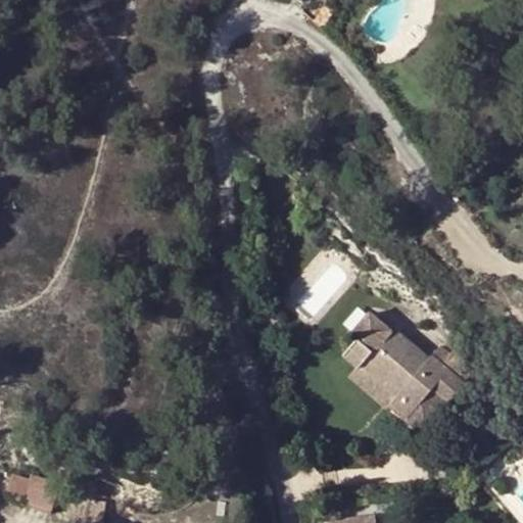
[(333,6),(324,0),(314,14),(324,20),(333,6)]
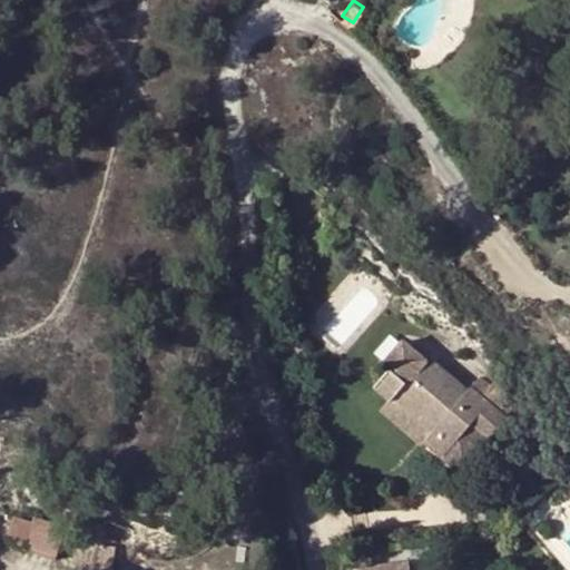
[(372,387),(390,403),(394,397),(432,432),(423,441),(442,458),(470,426),(484,440),(491,433),(501,422),(518,404),(493,383),(491,386),(480,377),(467,392),(429,359),(425,363),(403,343),(400,344),(380,367),(386,372),(372,387)]
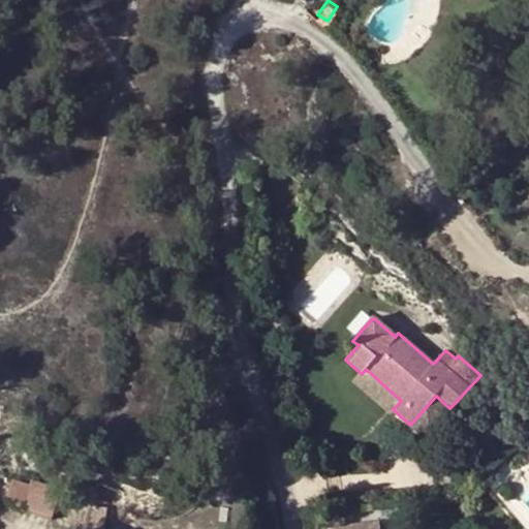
[(366,369),(362,374),(358,377),(393,409),(401,401),(366,369)]
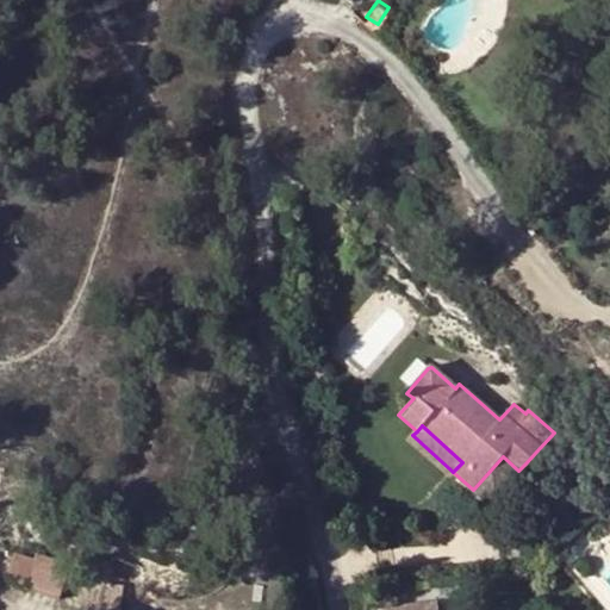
[(548,461),(536,452),(526,464),(536,473),(548,461)]
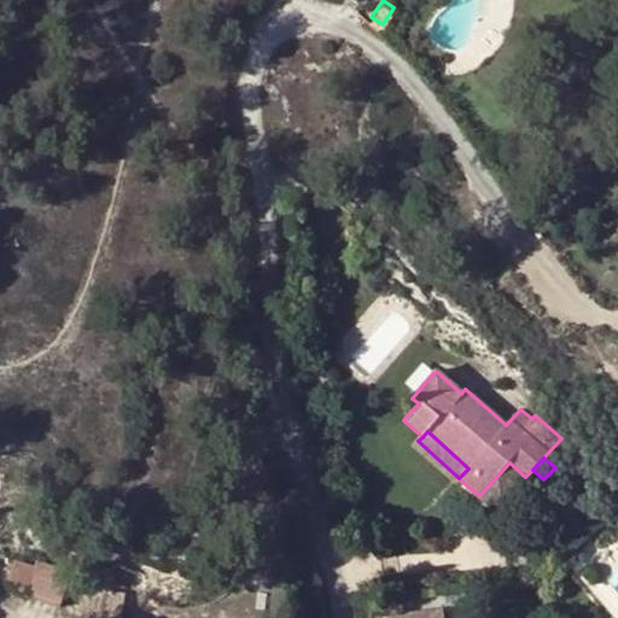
[(25,598),(58,608),(70,572),(36,561),(25,598)]
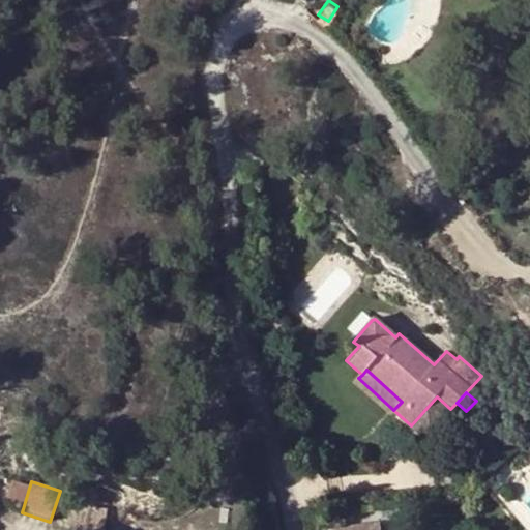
[(387,529),(380,500),(330,512),(333,529),(387,529)]
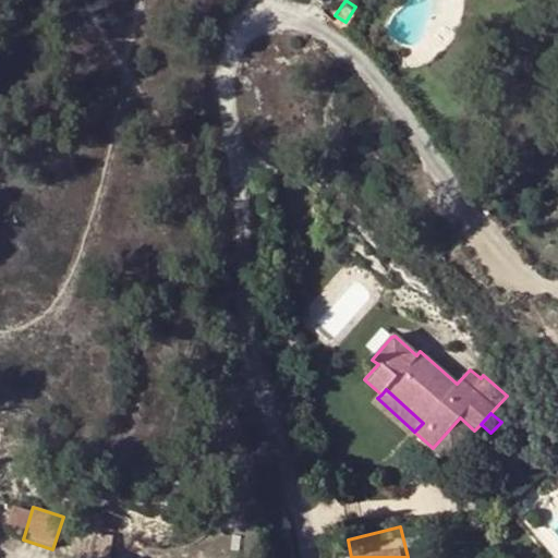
[(110,557),(113,537),(99,535),(95,557),(110,557)]
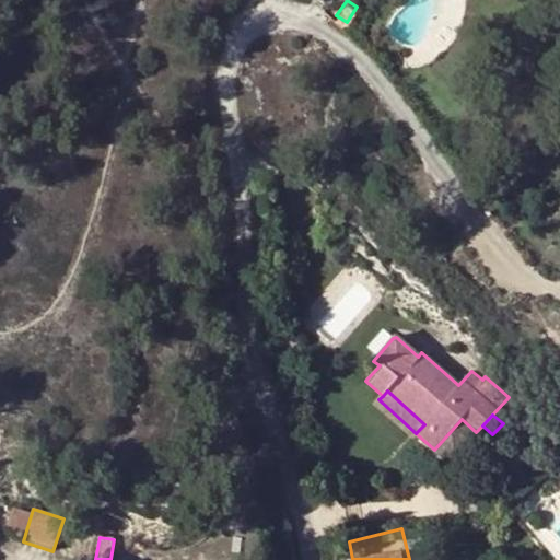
All buildings are outlined.
